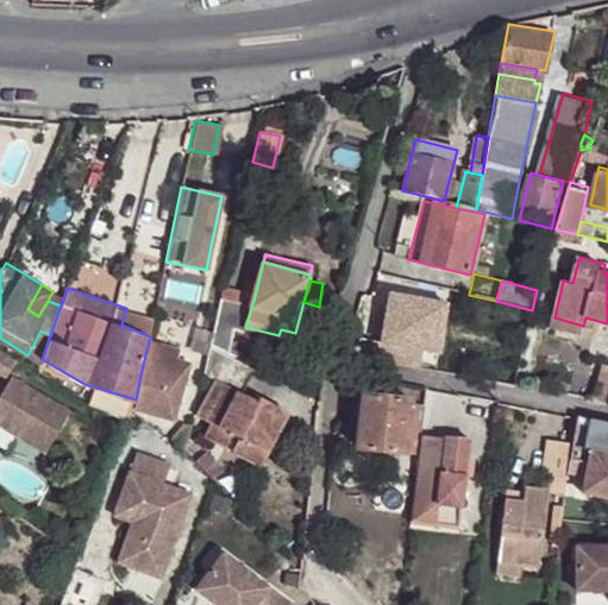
[(255,296),(221,290),(210,348),(231,359),(238,333),(244,334),(245,327),(255,296)]
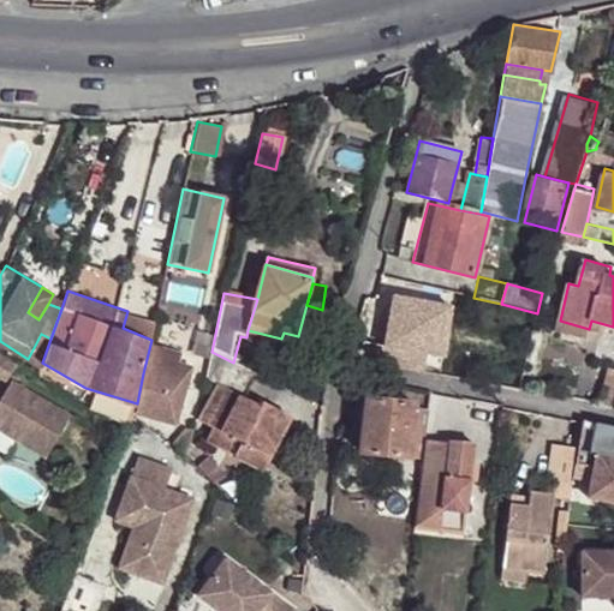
[(397,295),(385,364),(423,370),(434,301),(397,295)]
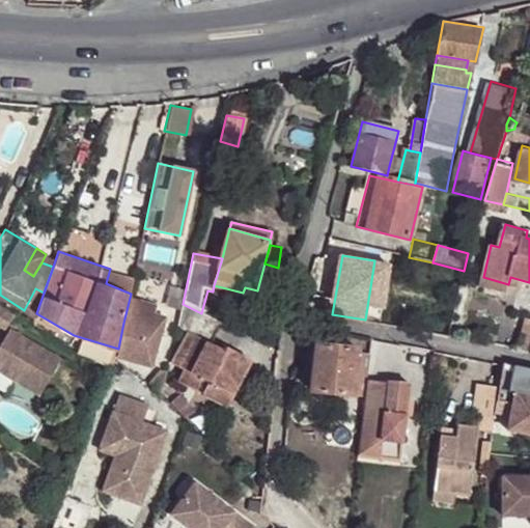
[(134,277),(110,269),(106,283),(131,294),(134,277)]
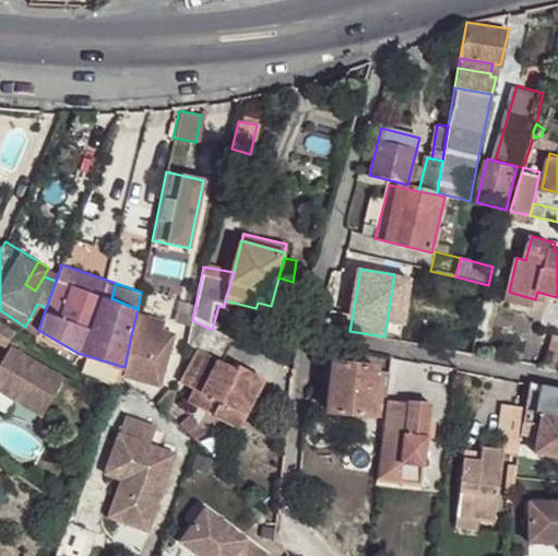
[(303,312),(309,291),(299,288),(295,309),(303,312)]
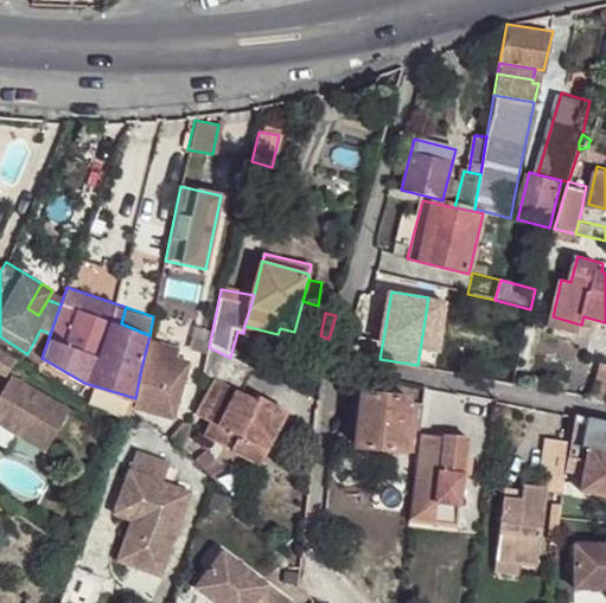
[(579,339),(581,325),(553,316),(549,331),(579,339)]
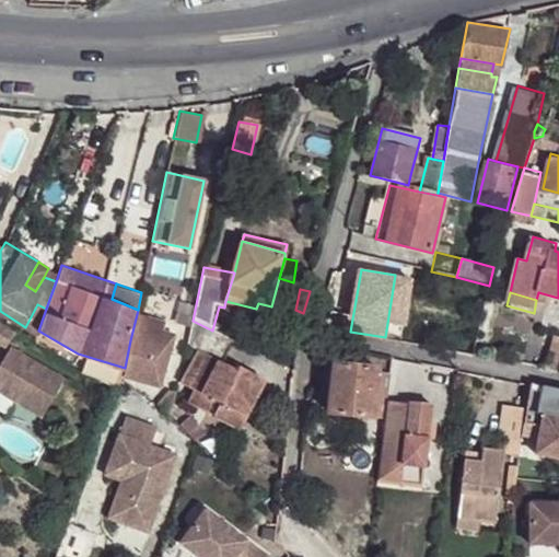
[(164,320),(138,310),(130,340),(125,368),(124,378),(162,387),(172,346),(176,334),(163,329),(164,320)]
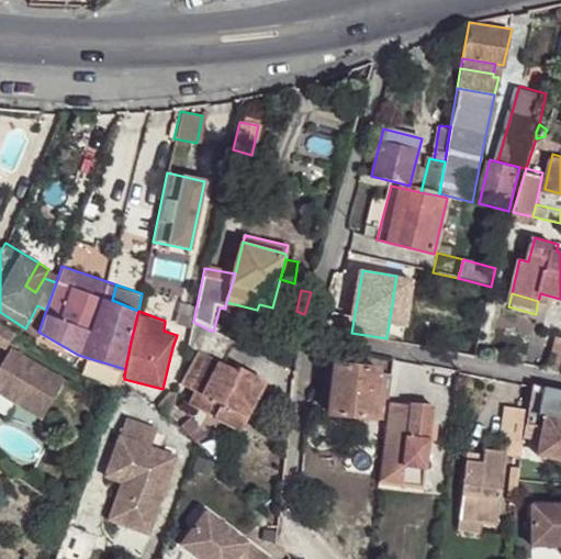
[(238,417),(261,372),(242,362),(238,368),(223,359),(234,341),(213,332),(193,322),(189,341),(201,347),(183,380),(199,388),(192,400),(210,409),(215,397),(223,400),(220,407),(238,417)]
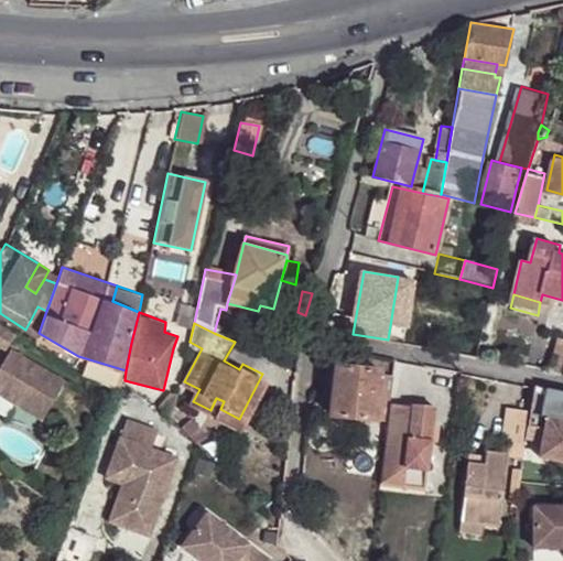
[(0,392),(43,418),(65,379),(11,347),(0,365),(0,392)]
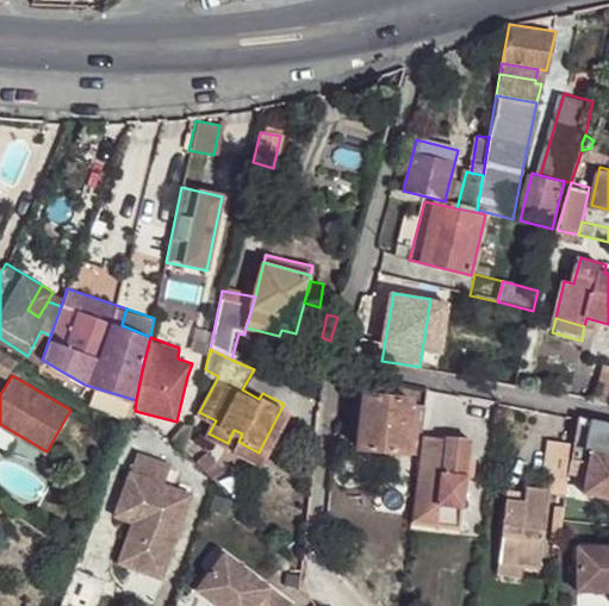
[(412,400),(366,393),(359,445),(405,451),(412,404),(412,400)]
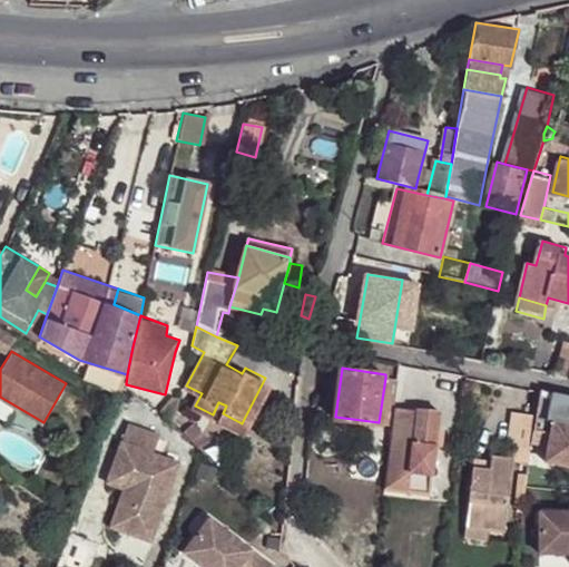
[(272,382),(265,378),(242,423),(223,413),(219,421),(244,433),(272,382)]
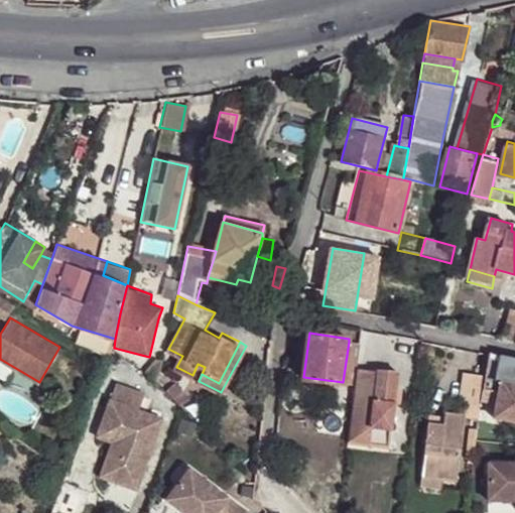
[(359,343),(349,342),(343,382),(354,384),(359,343)]
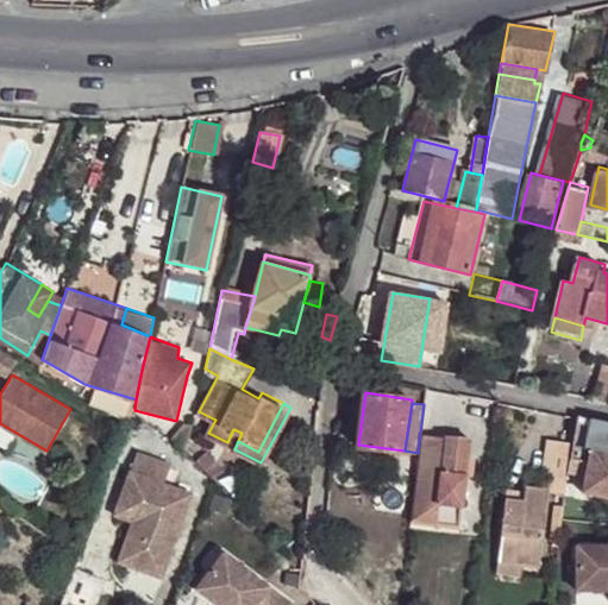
[(607,424),(582,420),(581,420),(572,461),(590,466),(584,495),(607,499),(607,424)]
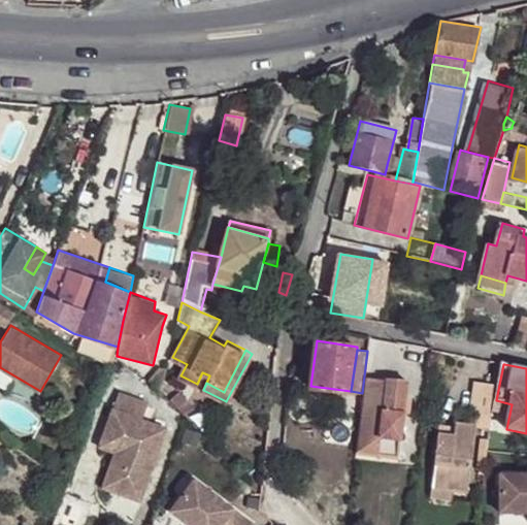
[(142,371),(140,376),(154,387),(157,378),(142,371)]
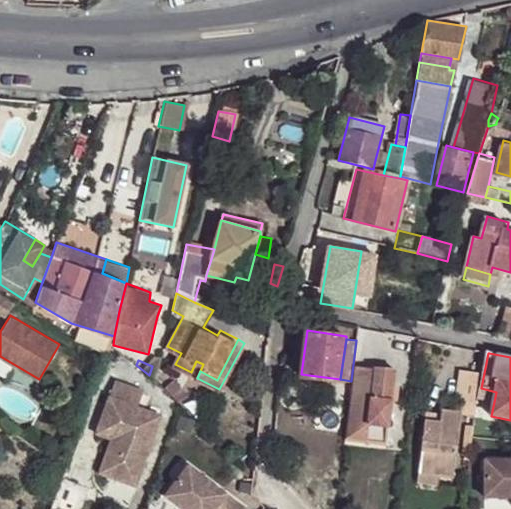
[(157,379),(162,360),(154,360),(152,366),(149,375),(157,379)]
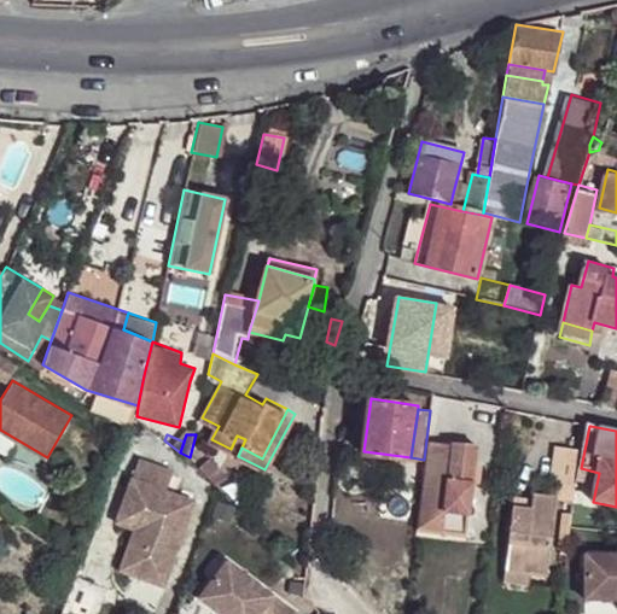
[(547,485),(570,489),(575,455),(552,452),(547,485)]
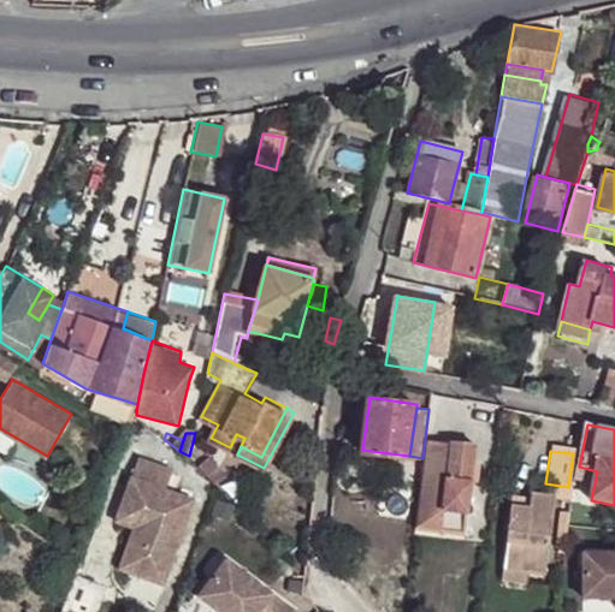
[(450,465),(423,462),(414,536),(442,540),(444,518),(465,521),(472,455),(451,453),(450,465)]
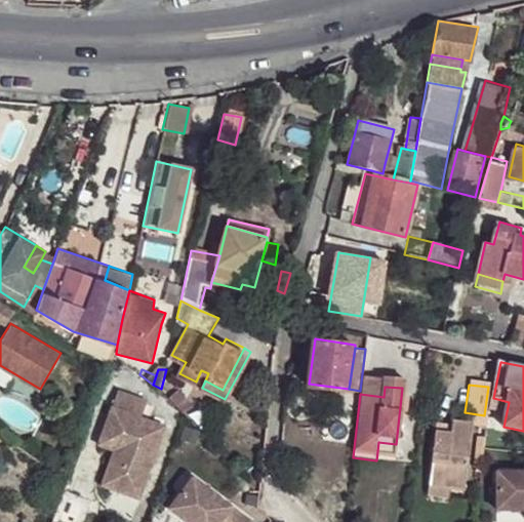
[(126,449),(111,489),(138,499),(165,426),(140,417),(147,401),(118,391),(101,440),(126,449)]
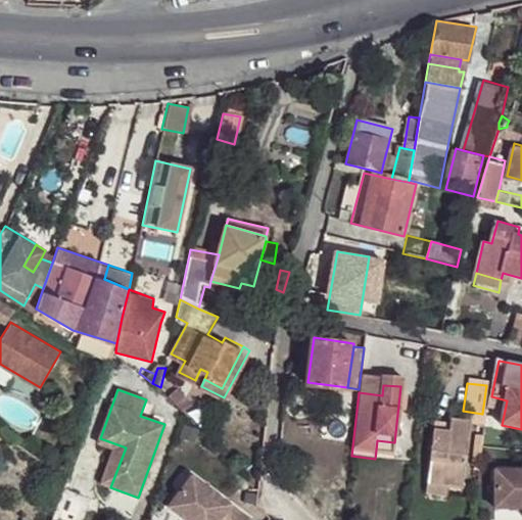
[(74,429),(80,431),(92,406),(85,404),(74,429)]
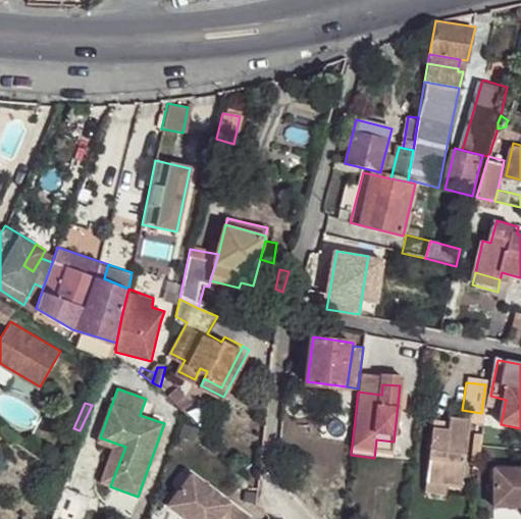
[(448,421),(432,419),(431,431),(447,433),(448,421)]
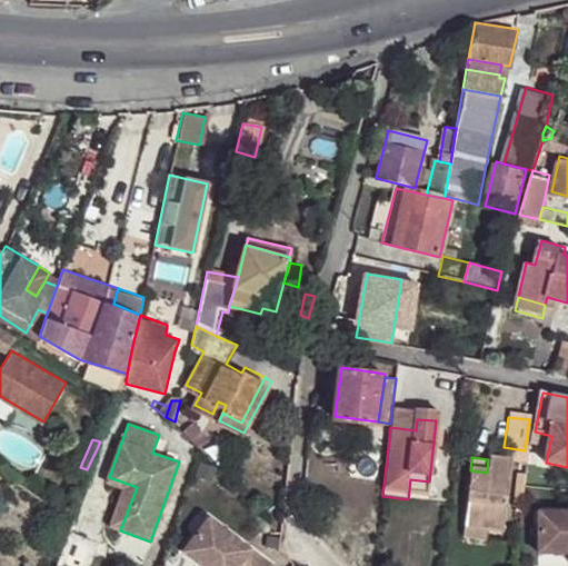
[(509,462),(488,459),(487,473),(508,476),(509,462)]
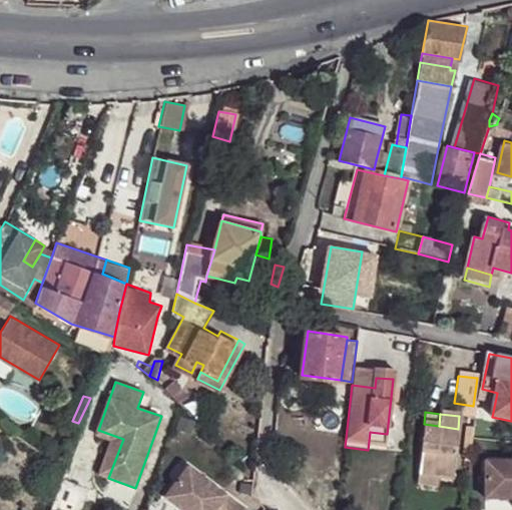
[(439,426),(424,424),(417,488),(450,492),(458,429),(439,426)]
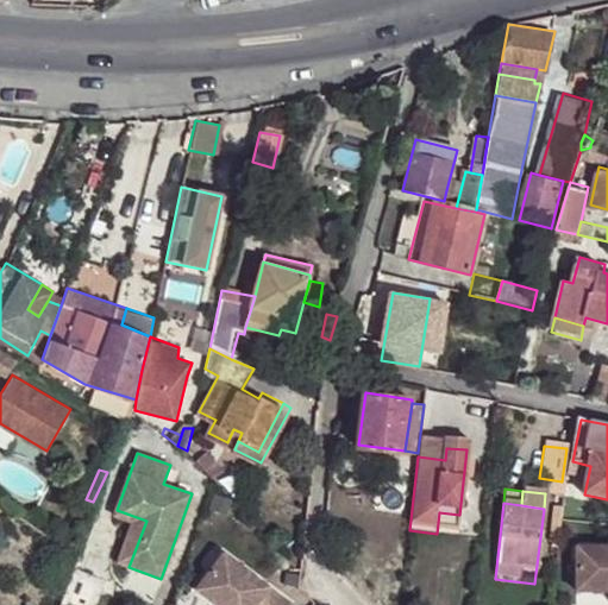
[(118,562),(129,567),(146,521),(117,510),(114,516),(132,522),(118,562)]
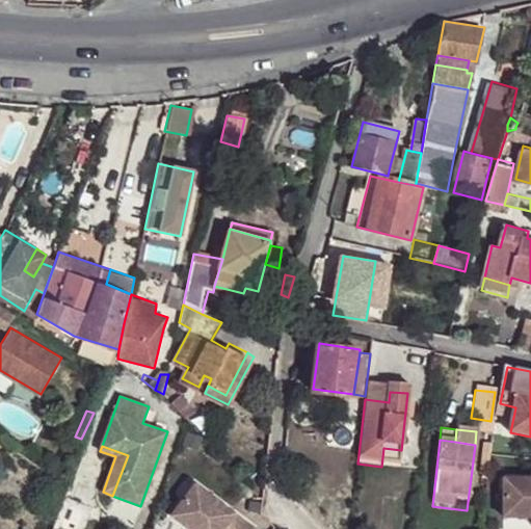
[(383,448),(381,467),(399,469),(401,450),(383,448)]
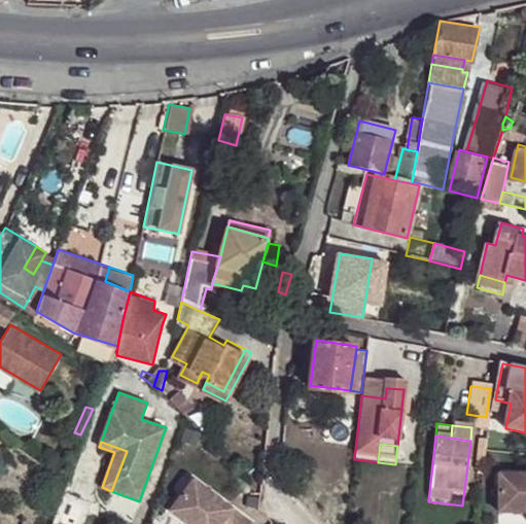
[(525,477),(499,477),(499,514),(525,514),(525,477)]
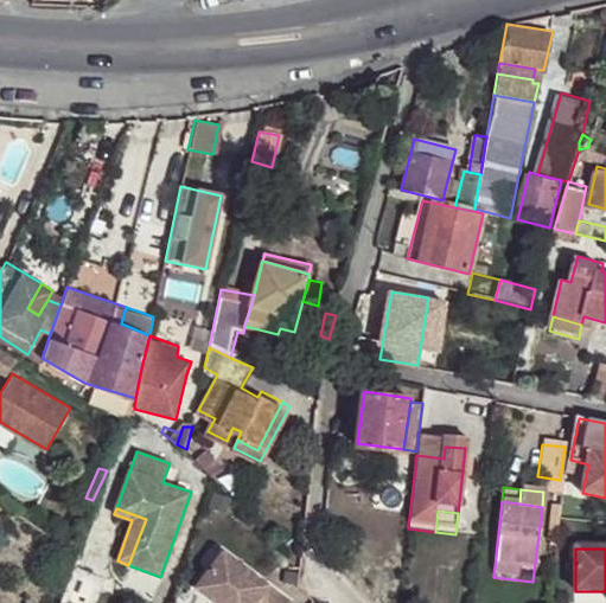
[(219,552),(193,588),(212,602),(286,602),(287,602),(219,552)]
